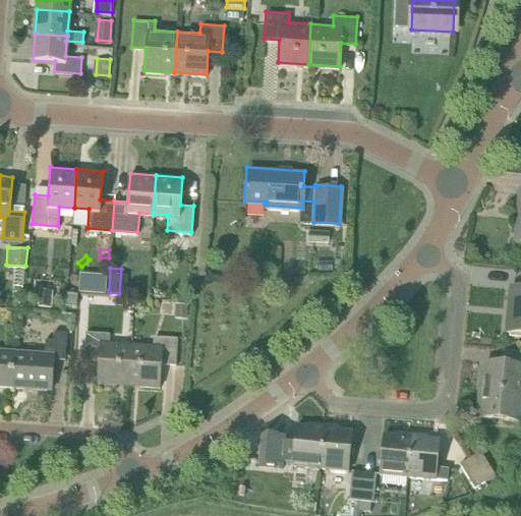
[(22,271),(13,271),(12,284),(21,285),(22,271)]
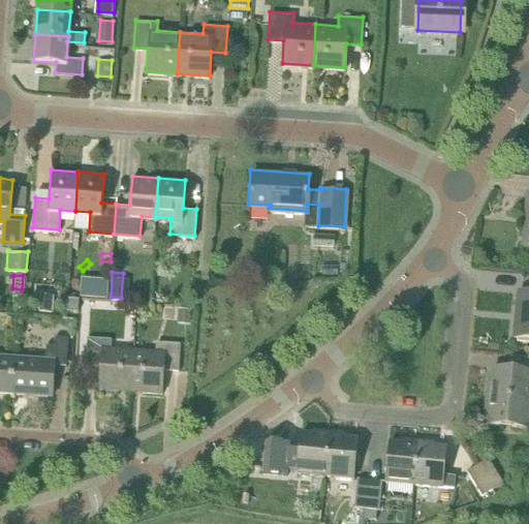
[(87,276),(86,294),(99,295),(100,277),(87,276)]
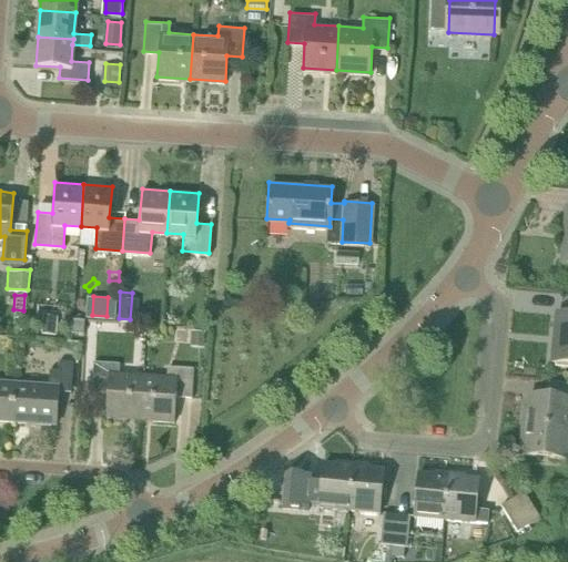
[(567,312),(555,310),(549,359),(555,359),(555,363),(567,364),(567,360),(567,359),(567,312)]
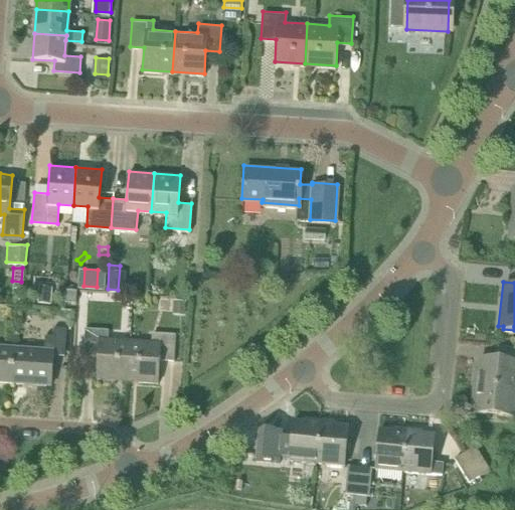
[(23,283),(12,283),(11,291),(22,291),(23,283)]
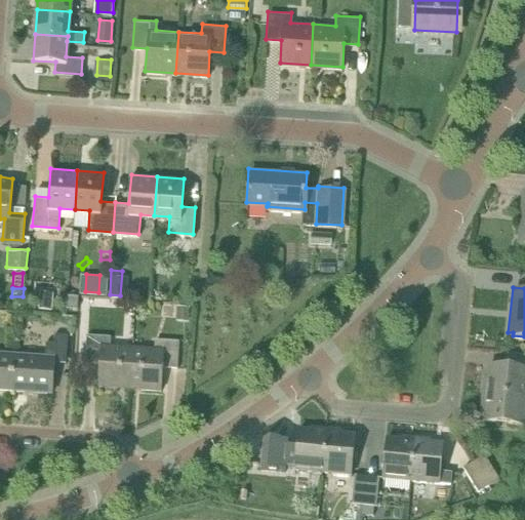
[(39,290),(37,307),(50,309),(52,291),(39,290)]
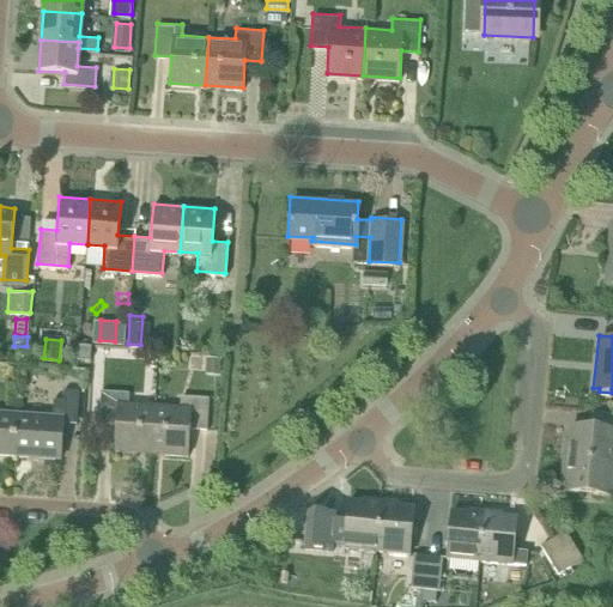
[(79,343),(78,357),(91,358),(92,344),(79,343)]
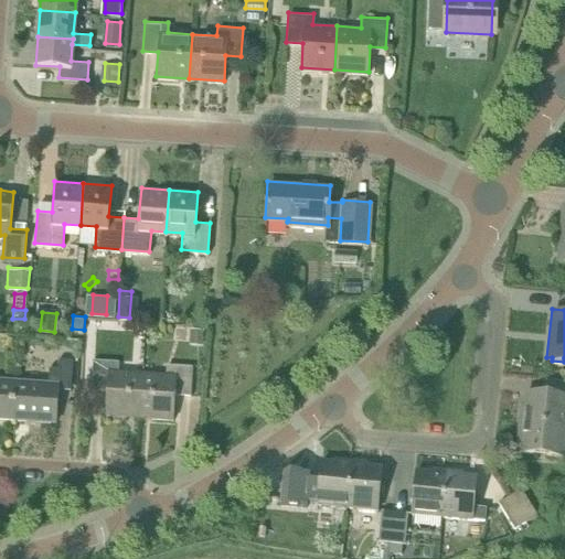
[(13,378),(11,416),(54,419),(56,387),(71,387),(72,357),(59,356),(57,366),(50,365),(49,380),(13,378)]
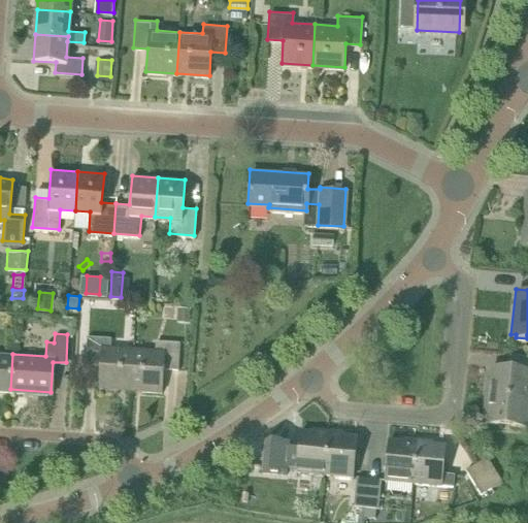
[(99,386),(129,388),(132,347),(109,346),(110,335),(87,333),(85,362),(100,363),(99,386)]
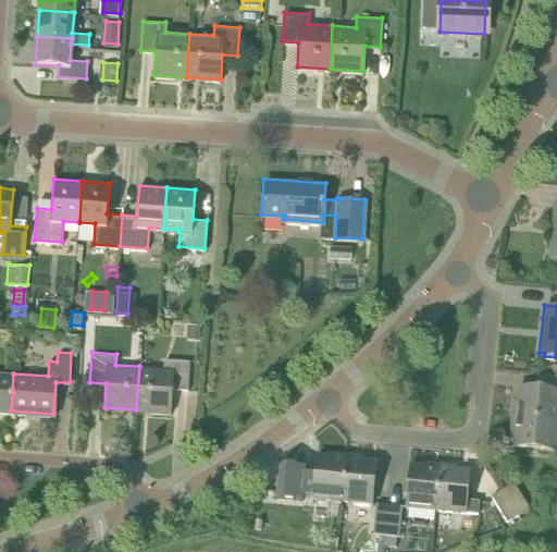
[(139,366),(136,409),(171,412),(172,389),(187,389),(189,359),(164,357),(163,368),(139,366)]
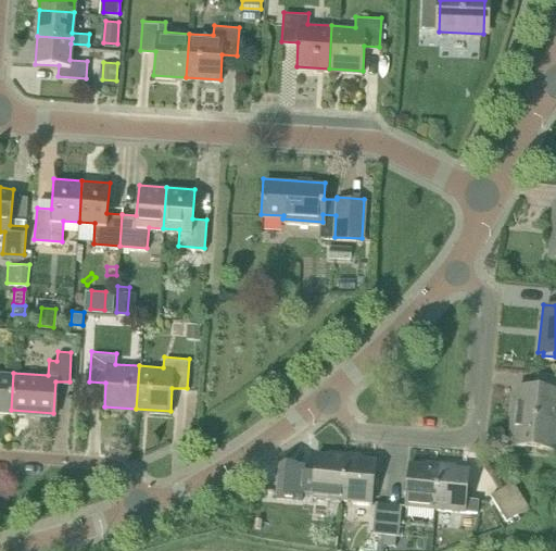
[(0,409),(11,410),(13,373),(0,372),(0,409)]
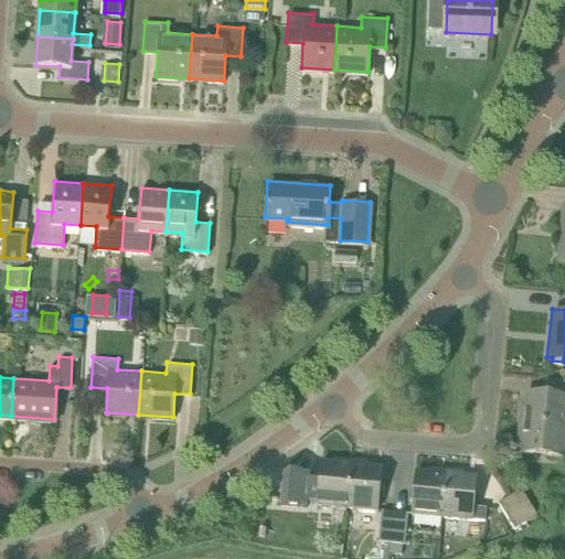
[(564,378),(548,377),(547,391),(525,389),(524,405),(521,404),(520,419),(564,422),(564,378)]
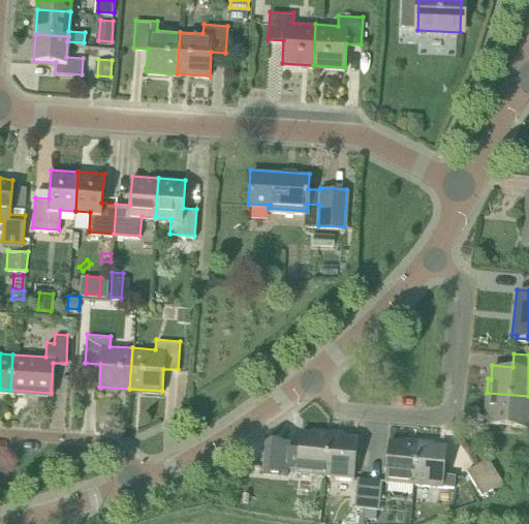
[(528,396),(487,393),(485,407),(489,407),(488,421),(528,425),(528,410),(528,409),(528,396)]
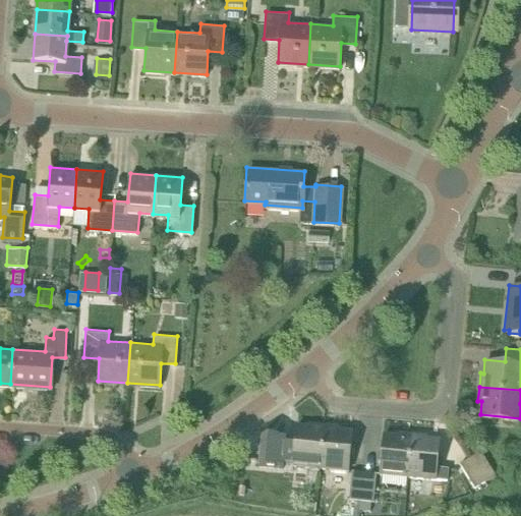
[(320,466),(325,423),(310,421),(309,424),(296,423),(295,436),(292,463),(320,466)]
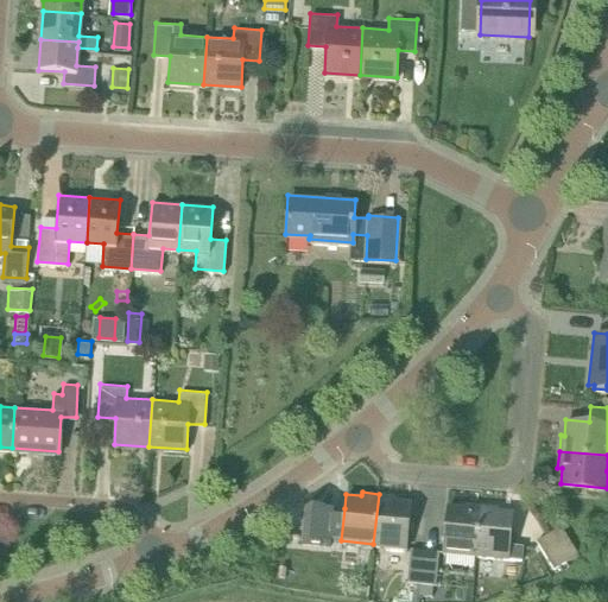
[(396,495),(379,494),(373,544),(405,547),(409,508),(410,500),(396,499),(396,495)]
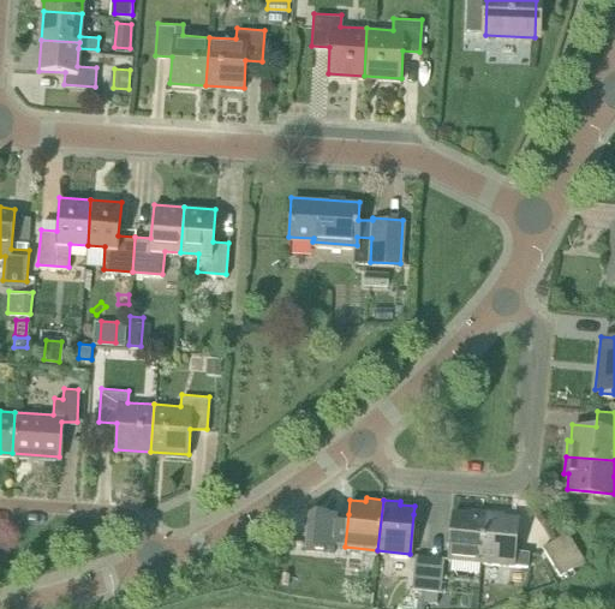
[(481,560),(487,509),(470,507),(469,511),(453,509),(448,556),(481,560)]
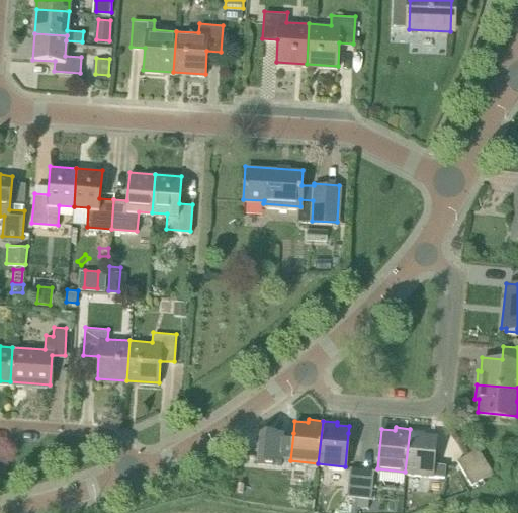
[(424,430),(410,429),(405,472),(433,475),(437,434),(424,433),(424,430)]
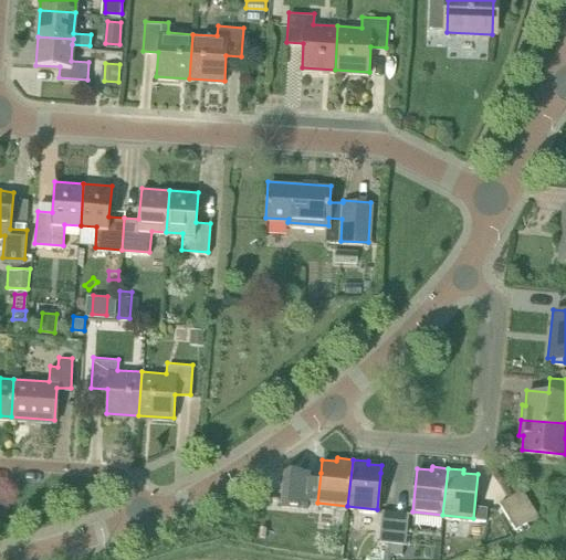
[(511,493),(526,519),(538,513),(522,486),(511,493)]
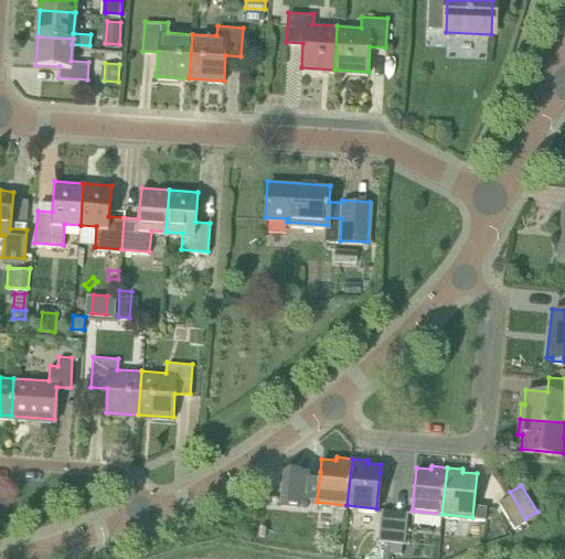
[(309,528),(313,493),(299,492),(296,527),(309,528)]
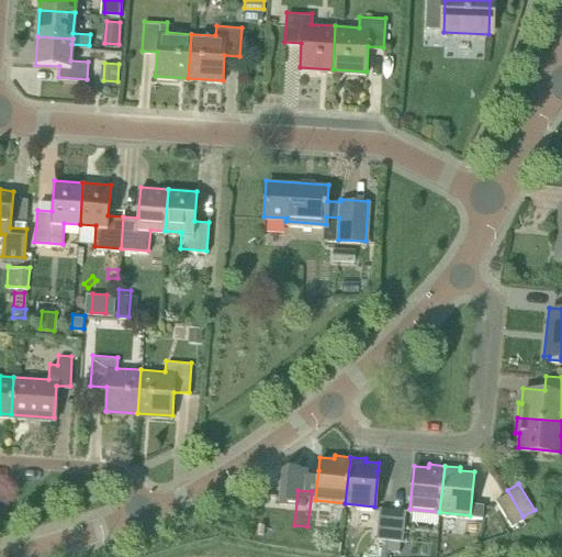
[(495,498),(512,524),(523,516),(507,490),(495,498)]
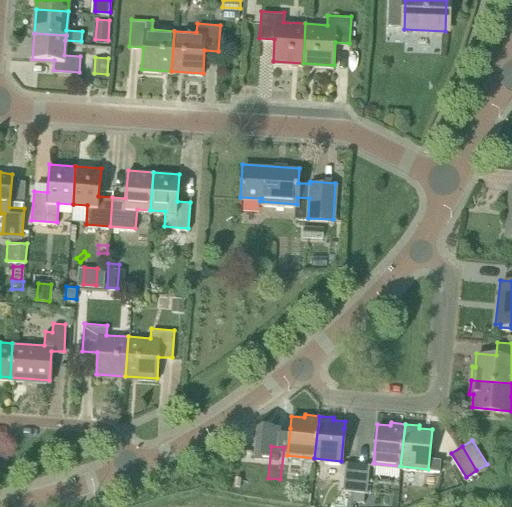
[(342,488),(348,489),(347,498),(353,499),(357,462),(345,461),(342,488)]
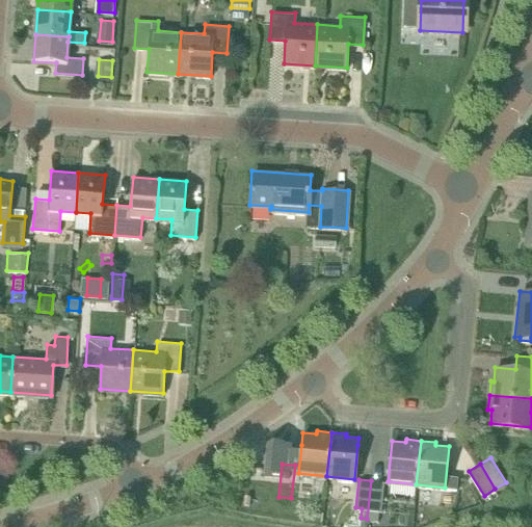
[(380,510),(383,481),(371,480),(367,519),(378,520),(379,510),(380,510)]
